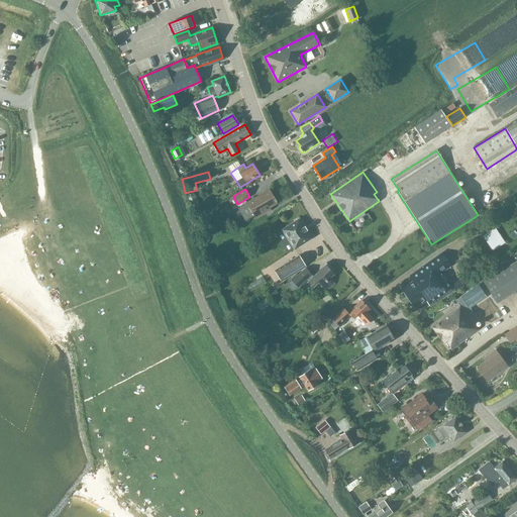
[(277,203),(270,189),(246,202),(247,204),(239,209),(246,221),(254,216),(255,218),(266,213),(264,210),(277,203)]
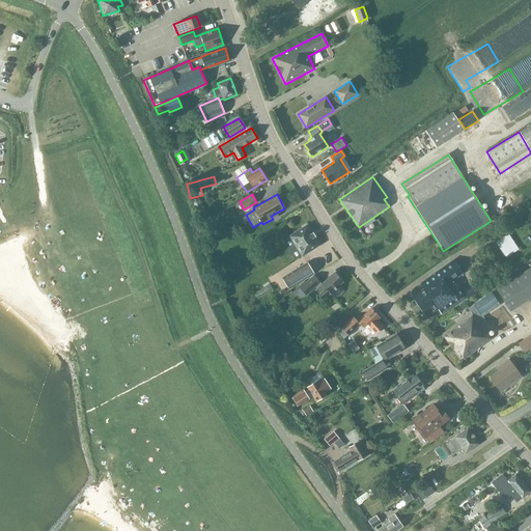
[(289,235),(302,255),(319,245),(307,224),(289,235)]
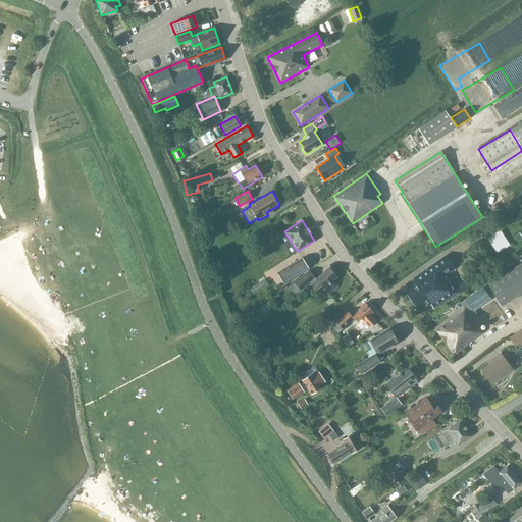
[(487,242),(497,254),(507,247),(498,235),(487,242)]
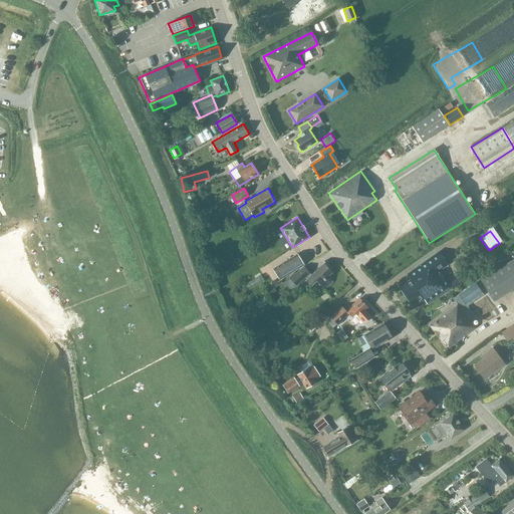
[(449,289),(444,281),(445,281),(439,271),(448,264),(439,252),(408,274),(411,279),(399,287),(413,307),(425,298),(428,303),(449,289)]
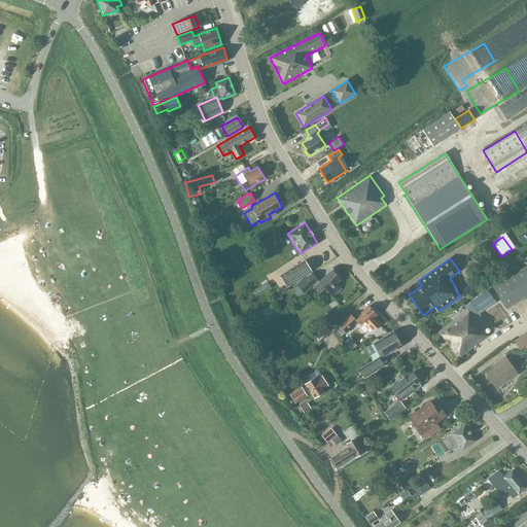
[(280,276),(286,287),(312,273),(306,261),(280,276)]
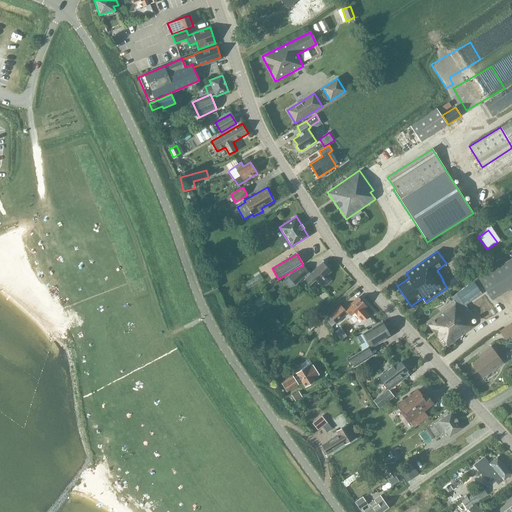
[(511,257),(478,279),(492,300),(511,287),(511,257)]
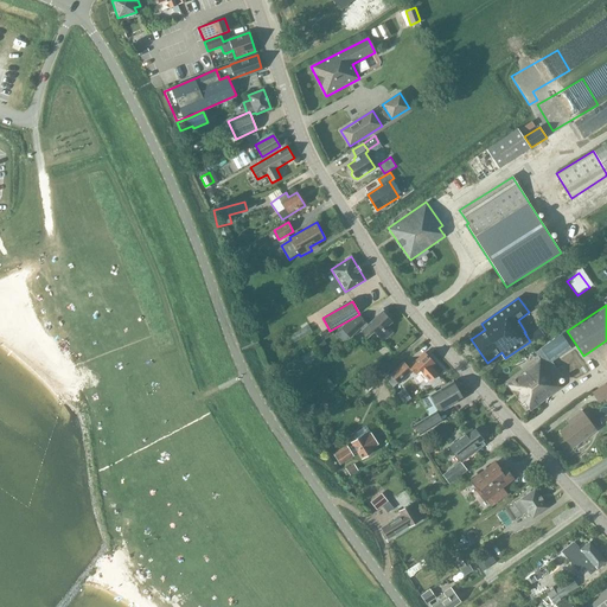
[(369,325),(363,331),(368,337),(374,331),(378,336),(383,340),(393,332),(387,327),(393,323),(391,320),(393,319),(383,308),(378,313),(378,314),(368,324),(369,325)]
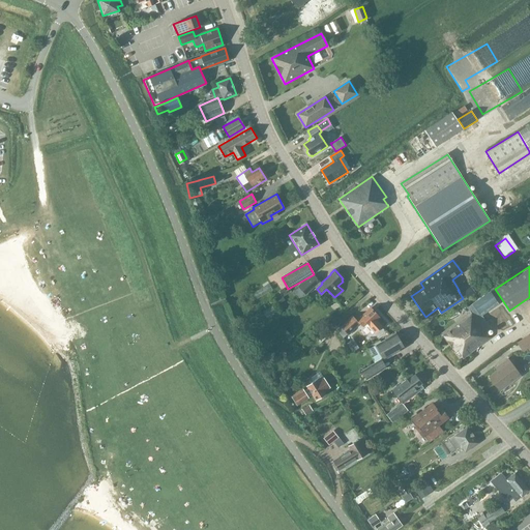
[(304,281),(293,291),(300,299),(315,287),(316,289),(317,289),(322,284),(314,274),(305,282),(304,281)]
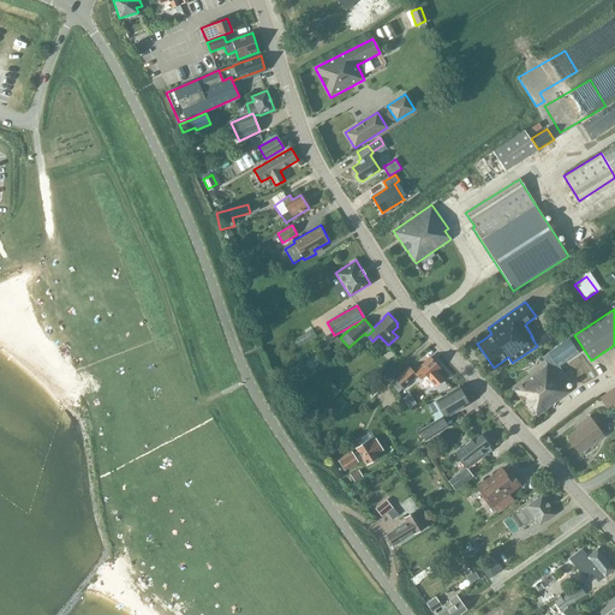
[(559,365),(579,352),(568,339),(542,357),(545,362),(511,387),(529,410),(531,407),(537,416),(568,392),(563,386),(569,380),(559,365)]
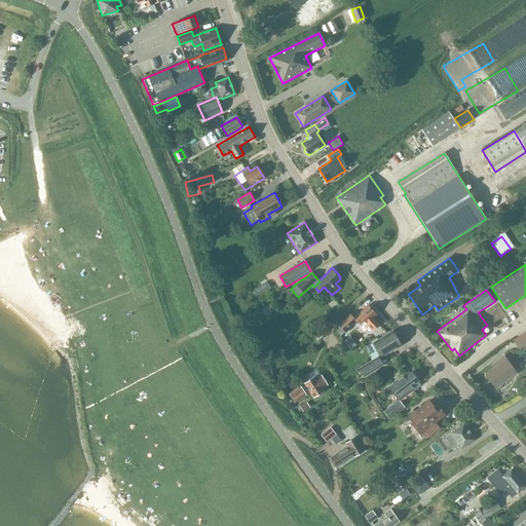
[(353,316),(350,313),(337,325),(344,333),(357,322),(361,325),(364,322),(373,331),(379,325),(373,318),(377,315),(375,313),(376,312),(372,308),(371,309),(370,308),(369,309),(367,306),(359,314),(358,313),(353,316)]
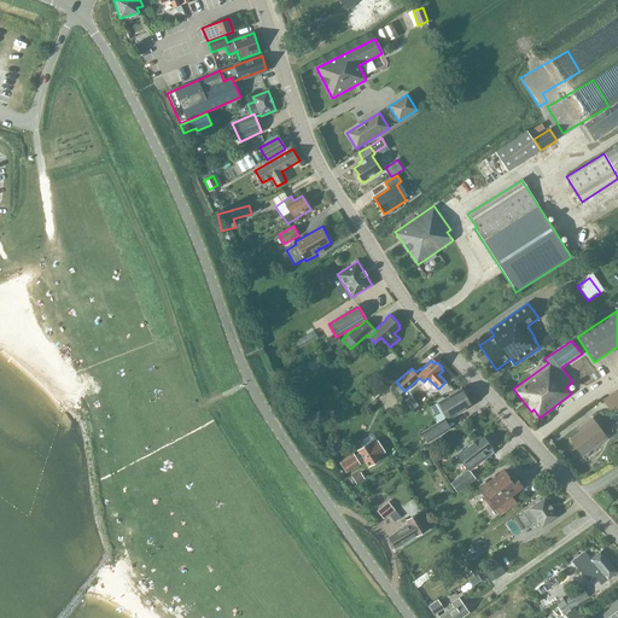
[(438,402),(448,419),(471,406),(461,389),(438,402)]
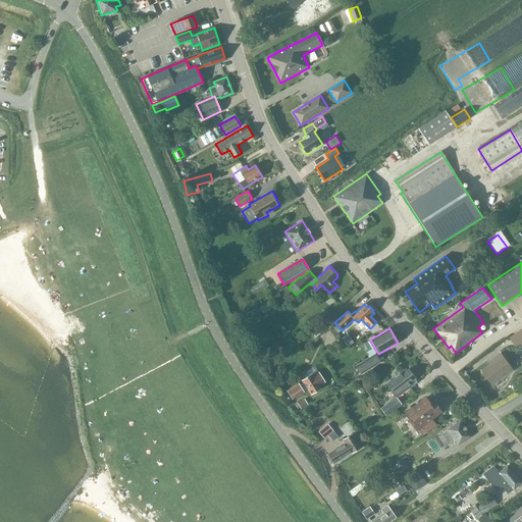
[(517,348),(521,344),(521,330),(511,337),(517,348)]
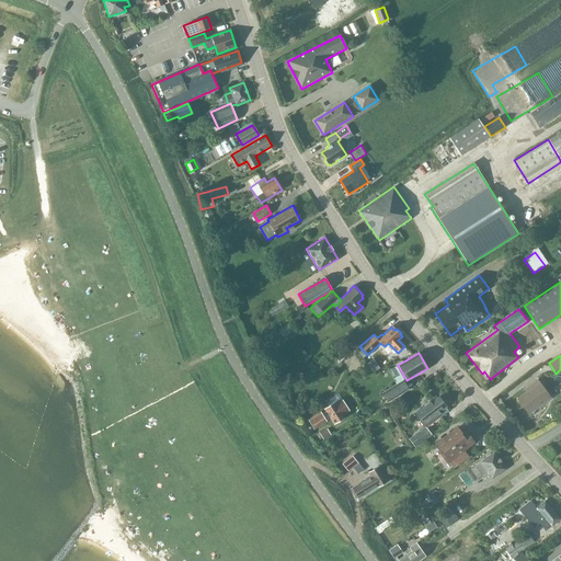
[(356,362),(351,365),(355,373),(361,369),(356,362)]
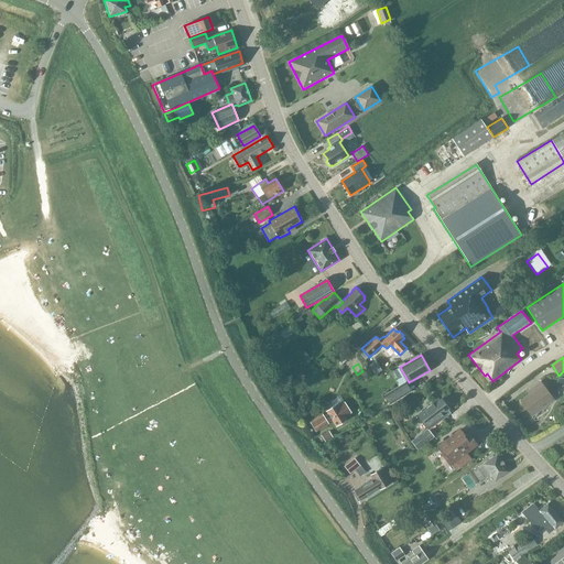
[(384,396),(390,404),(411,391),(404,382),(384,396)]
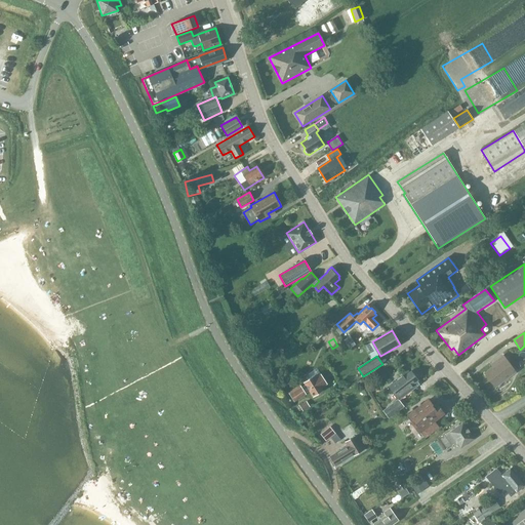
[(485,373),(494,387),(514,371),(502,357),(494,363),(496,365),(485,373)]
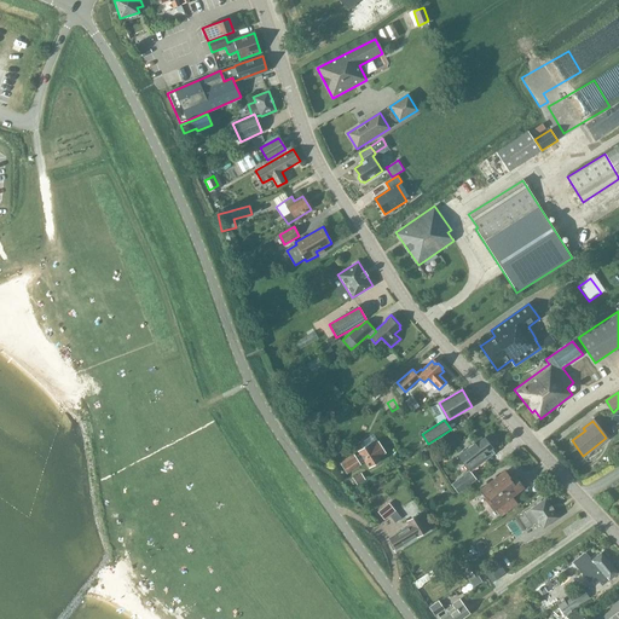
[(474,443),(455,457),(458,462),(461,461),(469,470),(470,472),(492,453),(489,450),(491,447),(484,439),(476,445),(474,443)]
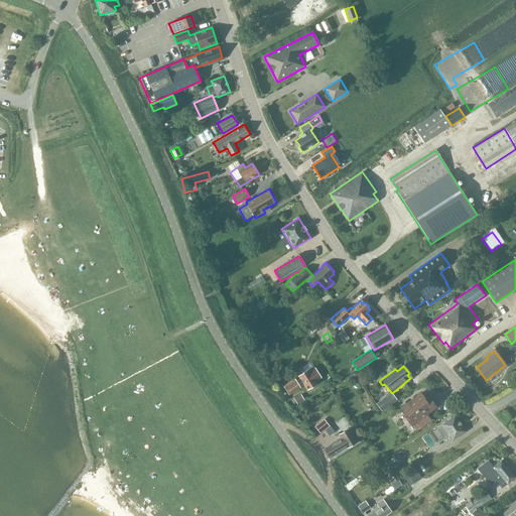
[(295,379),(283,387),(289,395),(300,388),(300,387),(304,384),(307,390),(317,384),(315,381),(321,378),(315,368),(309,372),(308,370),(298,376),(300,379),(296,381),(295,379)]
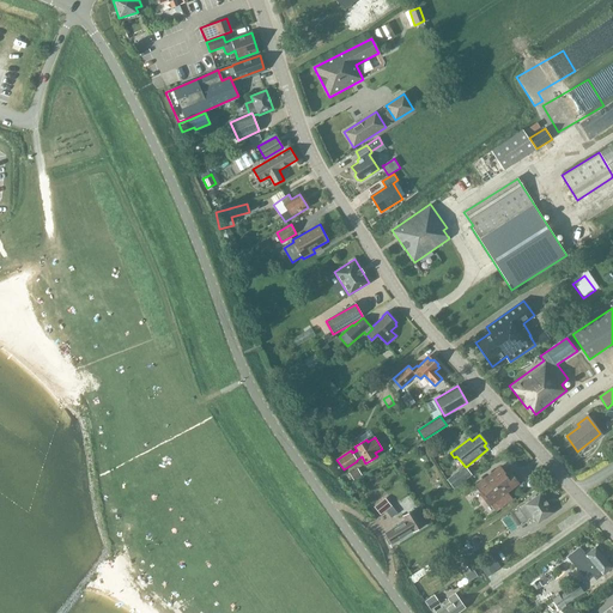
[(465,467),(448,480),(454,489),(471,475),(465,467)]
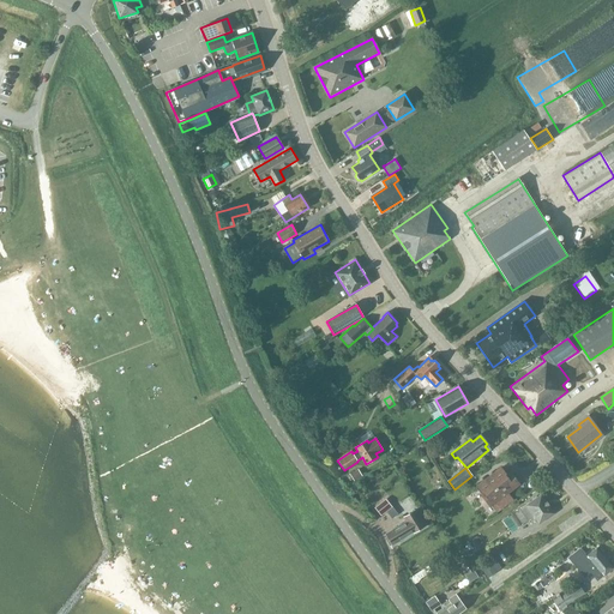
[(506,493),(518,483),(510,473),(506,475),(500,468),(477,486),(483,492),(481,494),(491,505),(492,504),(497,511),(511,499),(506,493)]
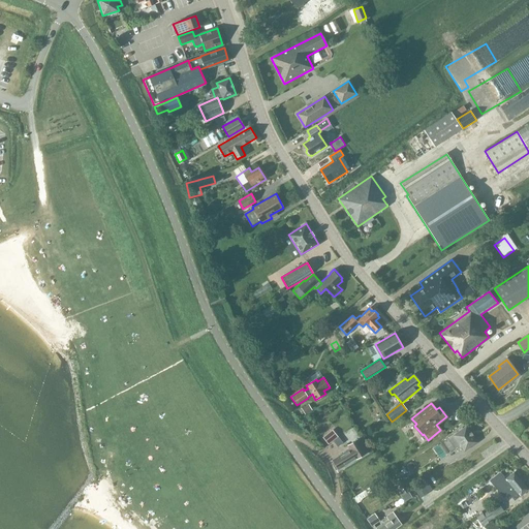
[(443,442),(450,452),(460,445),(464,450),(477,442),(466,426),(443,442)]
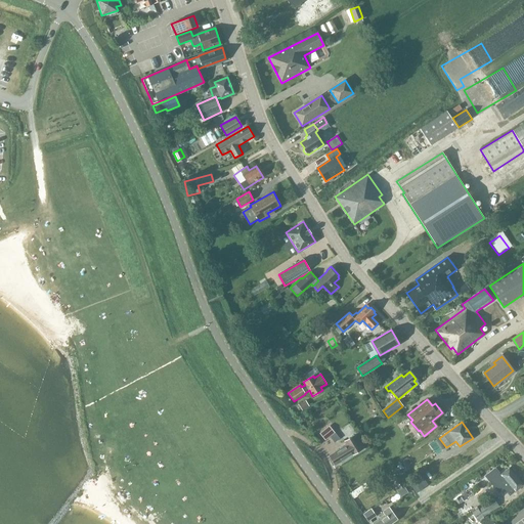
[(329,428),(320,434),(325,440),(333,434),(329,428)]
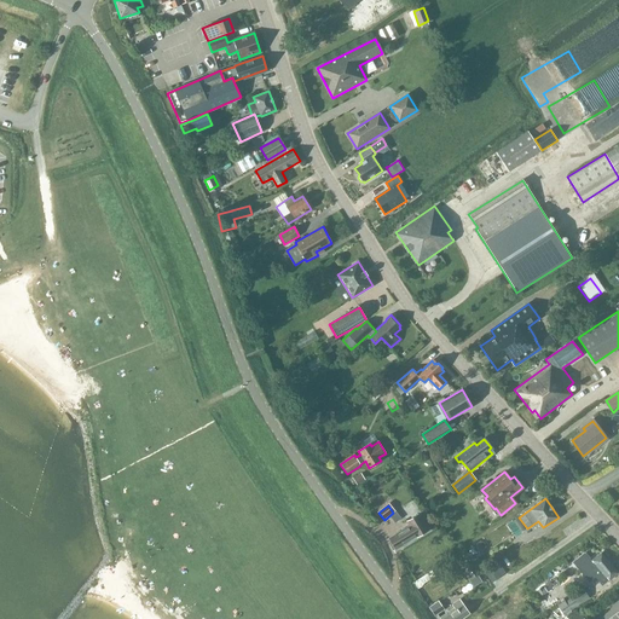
[(389,538),(395,549),(427,531),(418,515),(408,521),(410,526),(389,538)]
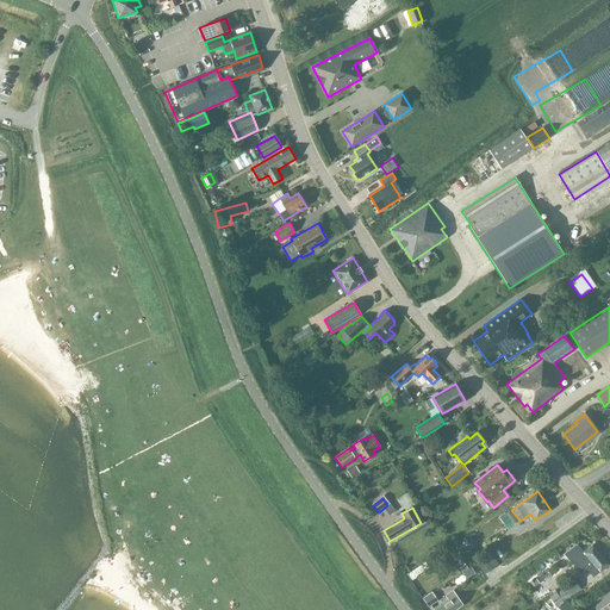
[(540,526),(542,534),(553,530),(551,522),(540,526)]
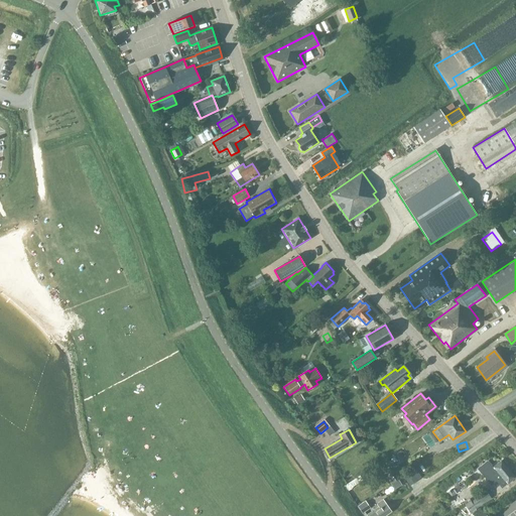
[(406,456),(412,452),(408,445),(402,449),(406,456)]
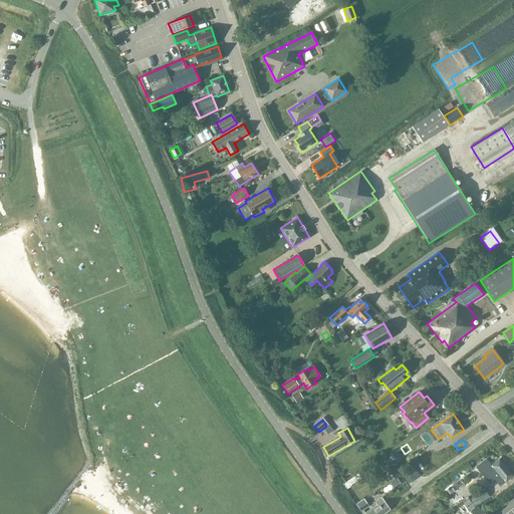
[(486,471),(492,479),(494,477),(500,484),(504,481),(506,482),(513,476),(499,459),(491,465),(492,467),(486,471)]
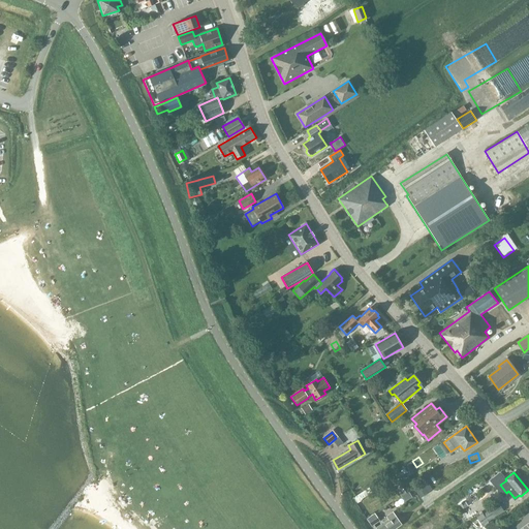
[(422,493),(435,487),(430,476),(417,483),(422,493)]
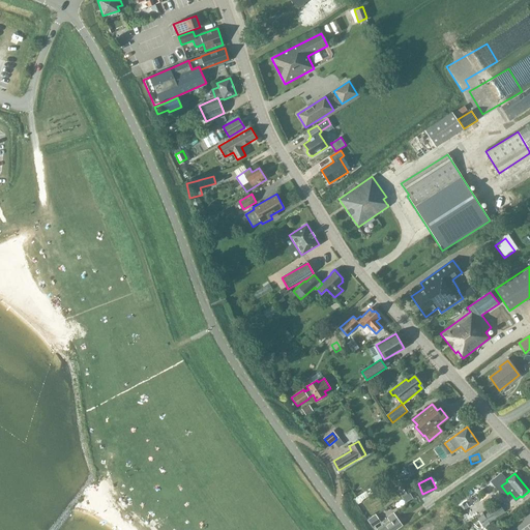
[(500,505),(484,517),(483,514),(477,519),(482,527),(503,512),(500,505)]
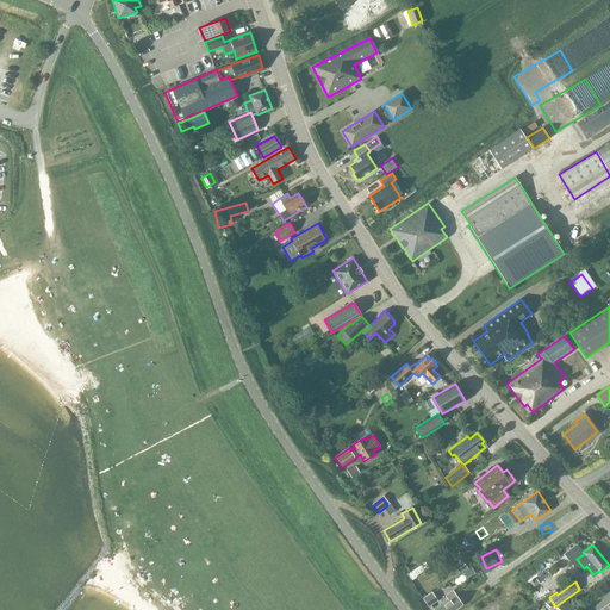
[(434,609),(454,609),(462,604),(453,590),(444,596),(447,598),(434,609)]
